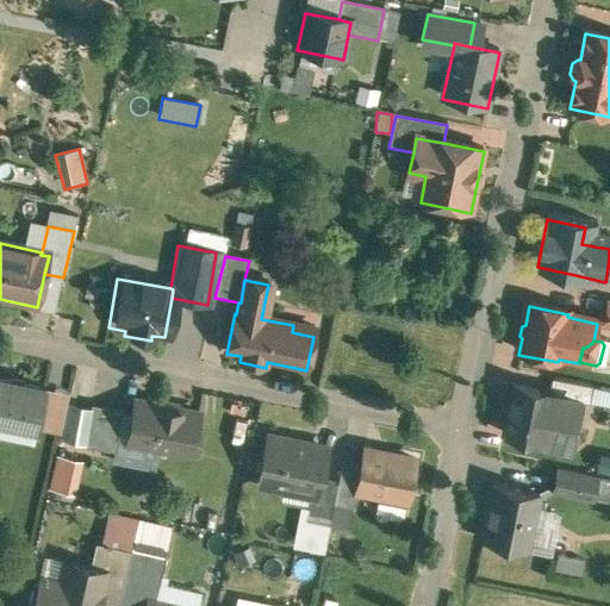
[(47,391),(0,381),(0,423),(38,431),(47,391)]
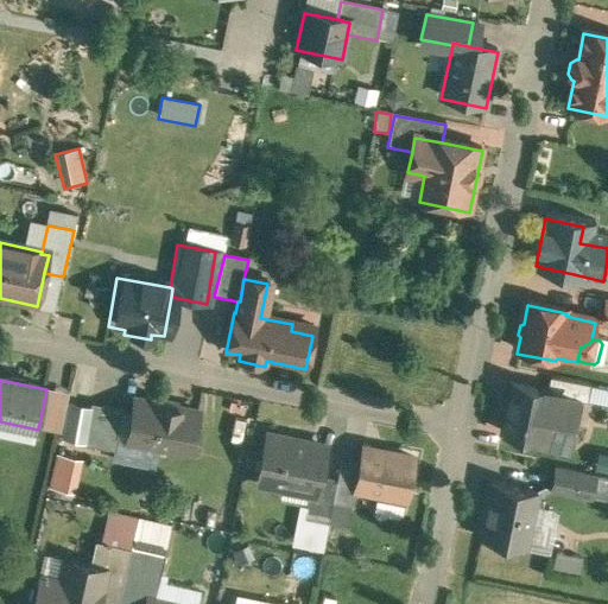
[(548,394),(511,387),(501,434),(539,443),(565,447),(575,402),(575,400),(558,396),(561,382),(551,380),(548,394)]
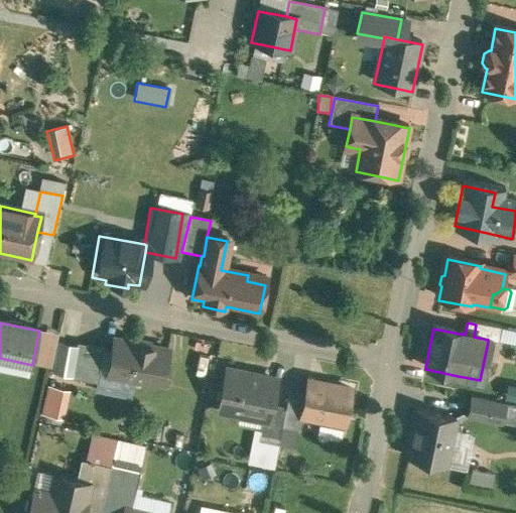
[(502,330),(476,325),(474,337),(488,340),(488,342),(499,345),(502,330)]
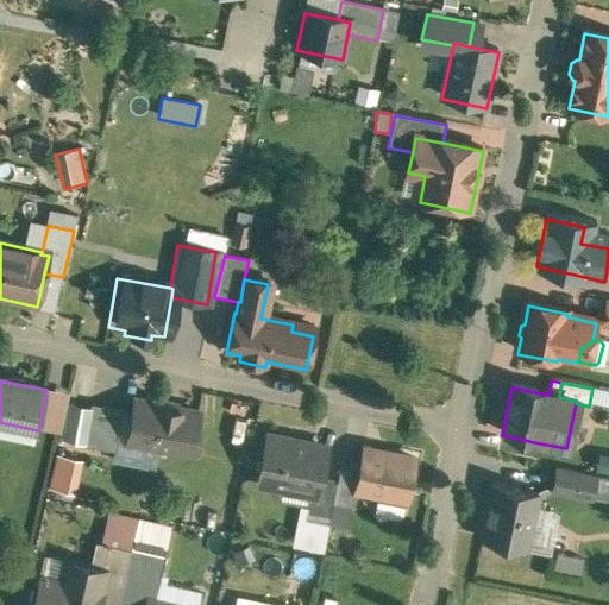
[(199,415),(136,402),(127,445),(190,457),(199,415)]
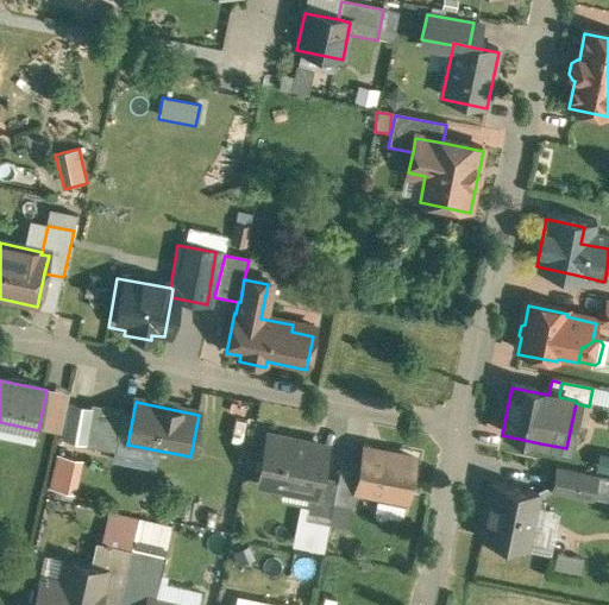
[(67,407),(60,441),(70,442),(76,408),(67,407)]
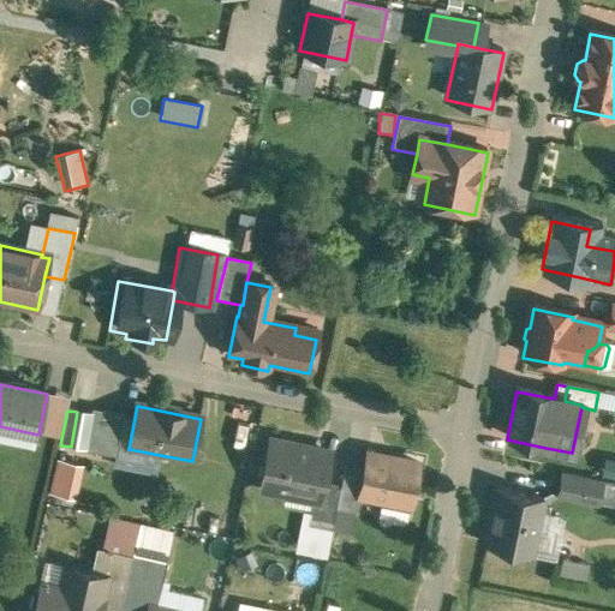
[(125,417),(93,411),(84,453),(118,459),(125,417)]
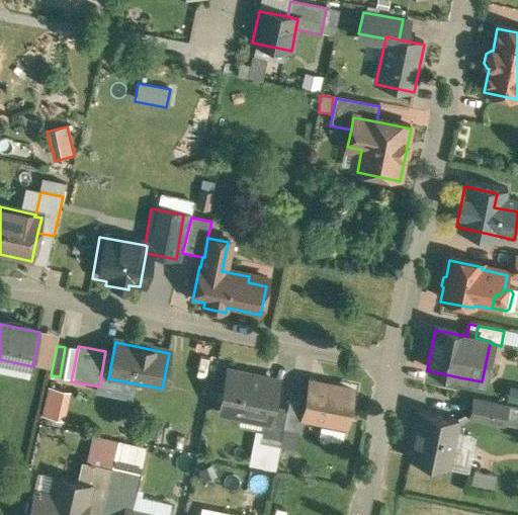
[(273,382),(228,373),(220,414),(264,423),(264,419),(266,419),(268,409),(273,382)]
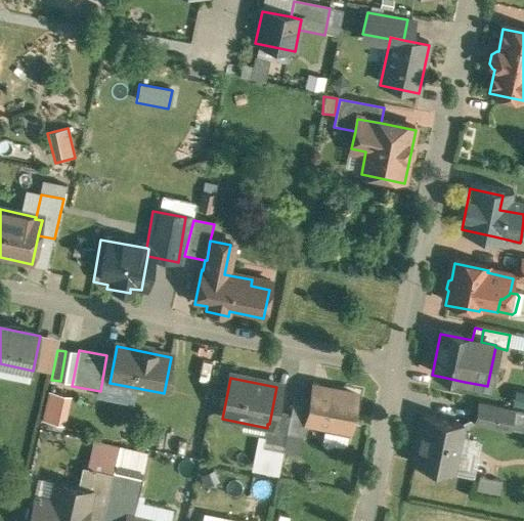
[(356,397),(312,389),(310,403),(306,424),(307,424),(326,428),(350,432),(356,397)]
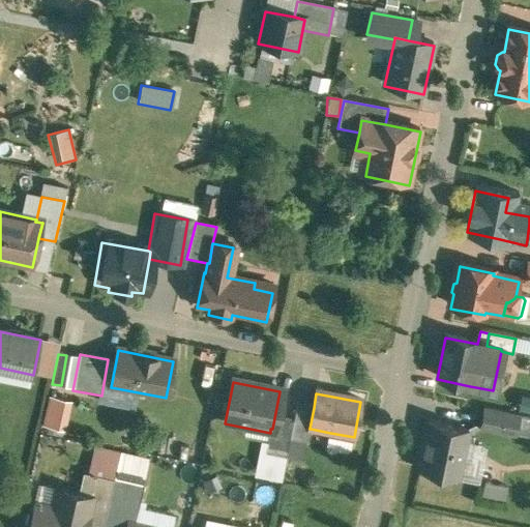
[(40,428),(64,433),(71,403),(48,397),(40,428)]
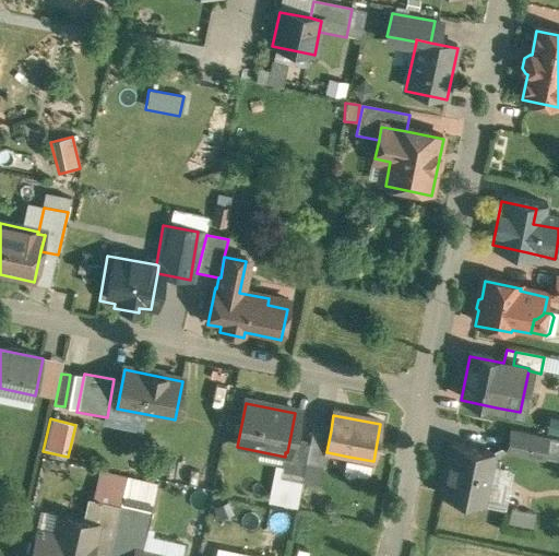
[(558,438),(558,422),(546,422),(545,437),(558,438)]
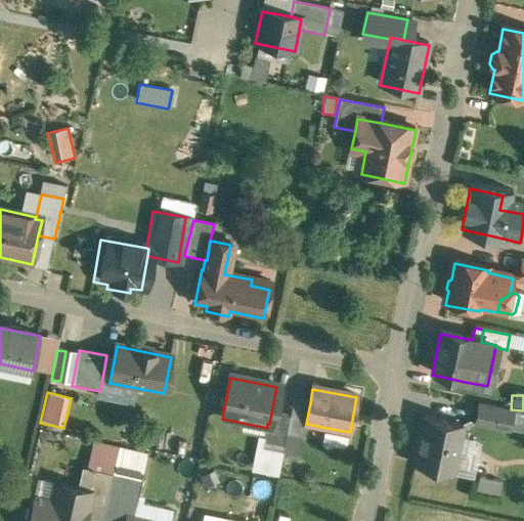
[(310,403),(294,400),(290,418),(287,435),(305,438),(307,424),(306,424),(310,403)]
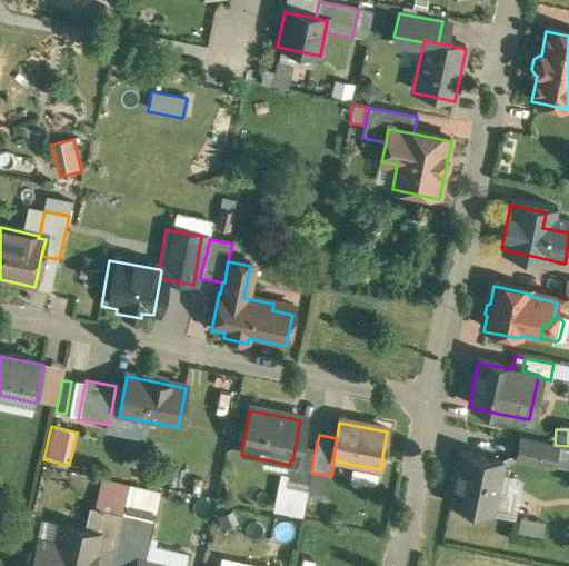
[(558,450),(519,442),(516,462),(555,470),(558,450)]
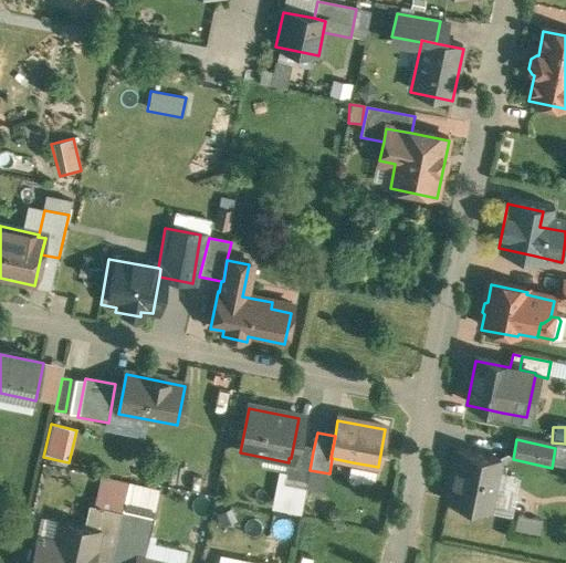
[(313,451),(293,447),(291,458),(289,458),(289,462),(283,485),(306,490),(310,470),(313,451)]
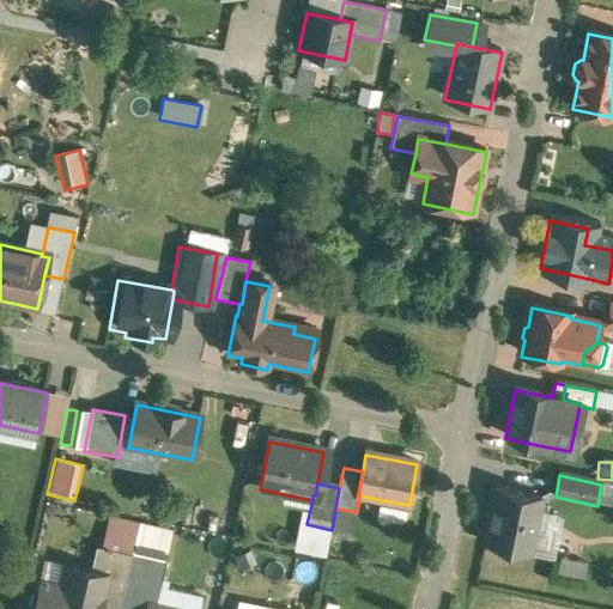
[(542,499),(495,489),(490,512),(492,512),(485,544),(484,543),(484,546),(530,555),(542,499)]
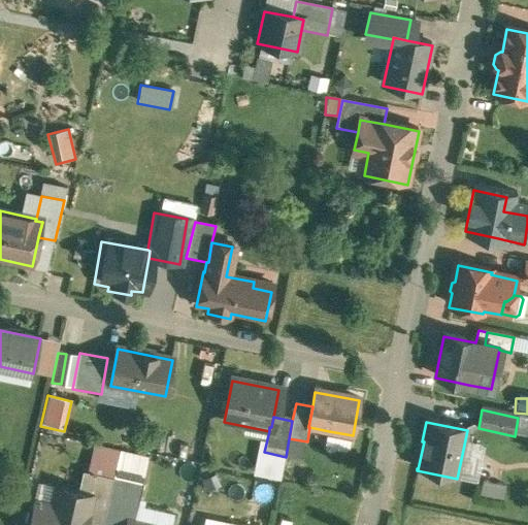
[(353,435),(329,431),(326,449),(328,453),(332,453),(335,451),(344,453),(350,450),(353,435)]
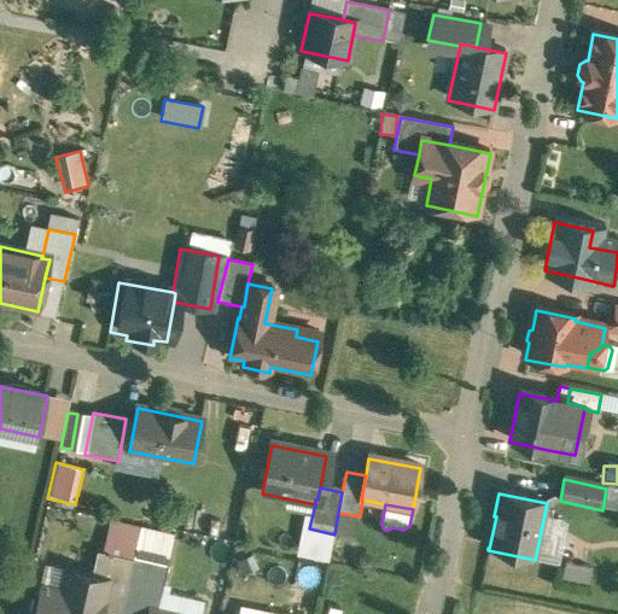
[(133,561),(97,553),(92,578),(108,582),(100,613),(122,613),(133,561)]
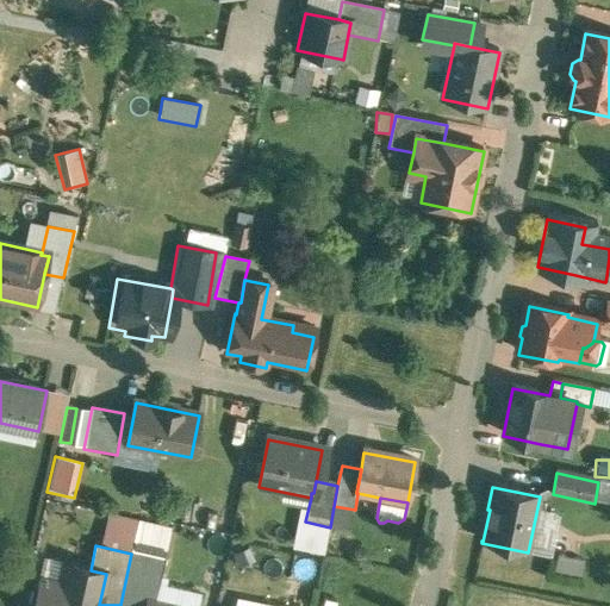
[(166,561),(131,554),(120,605),(148,605),(149,603),(155,605),(166,561)]
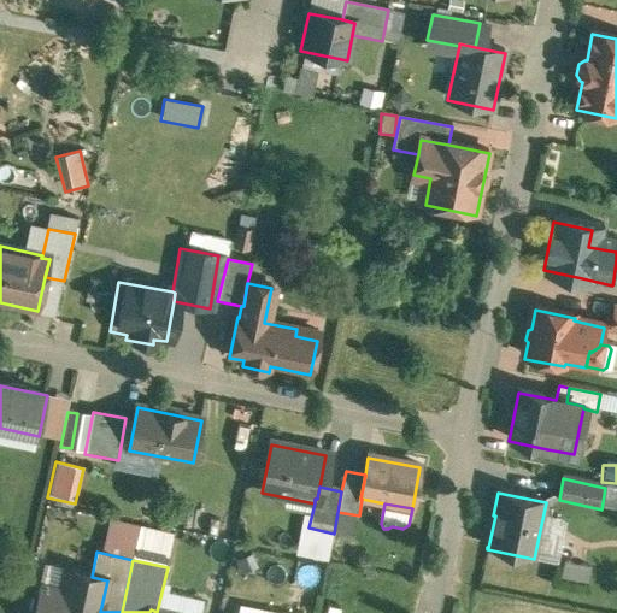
[(562,577),(586,584),(589,571),(565,564),(562,577)]
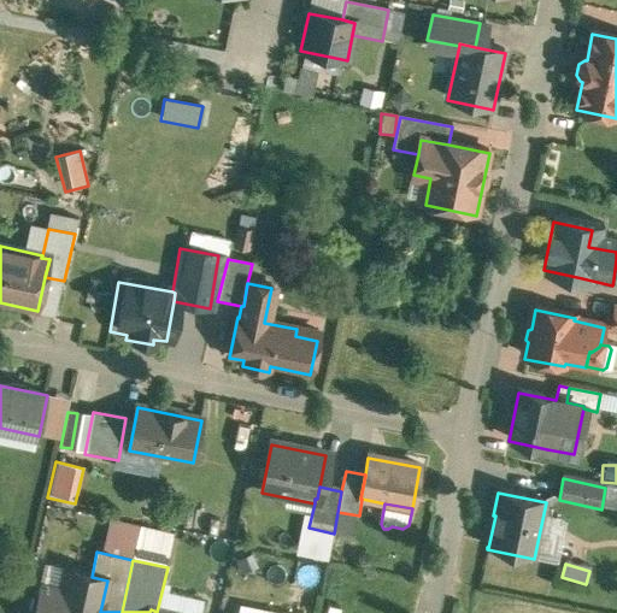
[(70,594),(42,588),(36,612),(100,612),(107,581),(92,577),(75,573),(70,594)]
